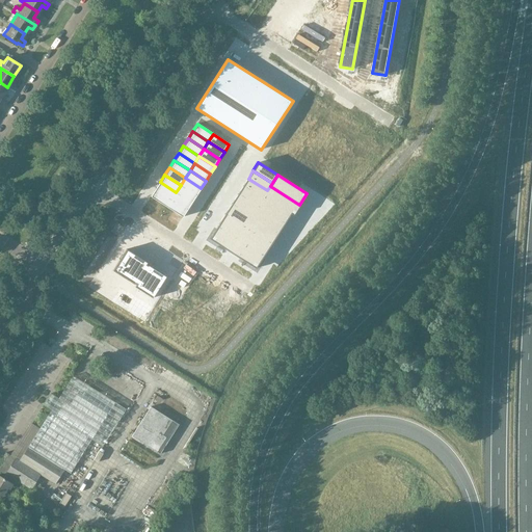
[(196,195),(201,188),(185,178),(181,185),(196,195)]
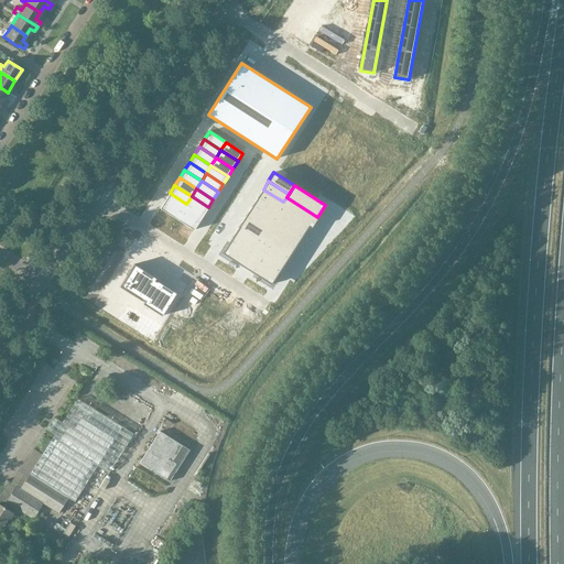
[(263,190),(258,197),(278,210),(279,208),(283,202),(263,190)]
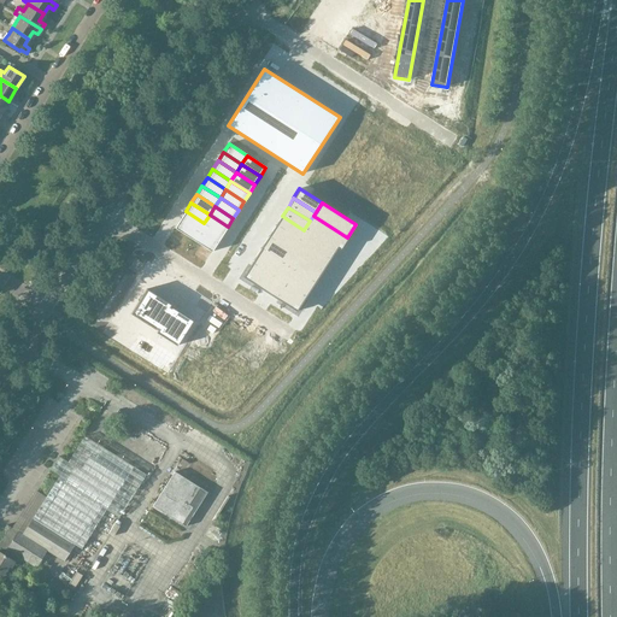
[(204,223),(186,211),(180,219),(199,231),(204,223)]
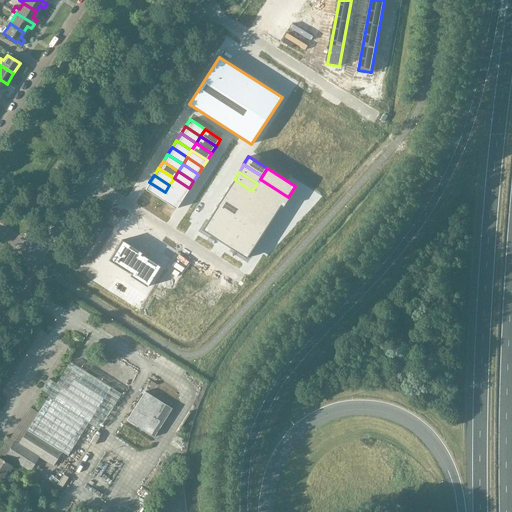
[(184,195),(189,188),(174,178),(169,185),(184,195)]
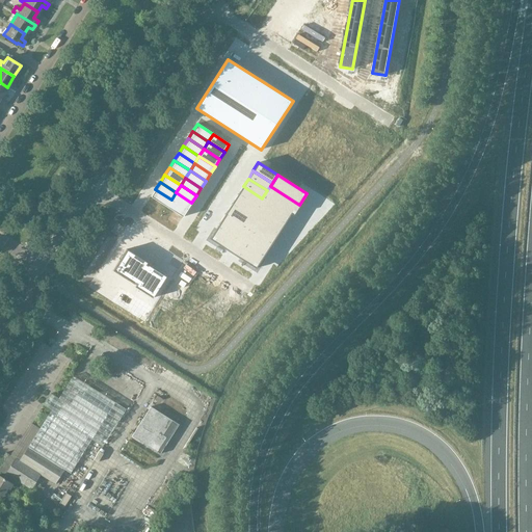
[(243,186),(238,194),(257,207),(262,198),(243,186)]
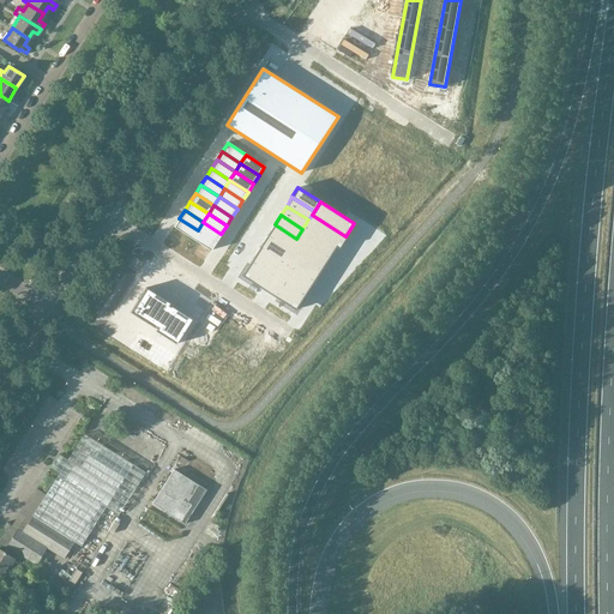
[(308,220),(304,227),(335,247),(338,248),(345,236),(312,215),(308,220)]
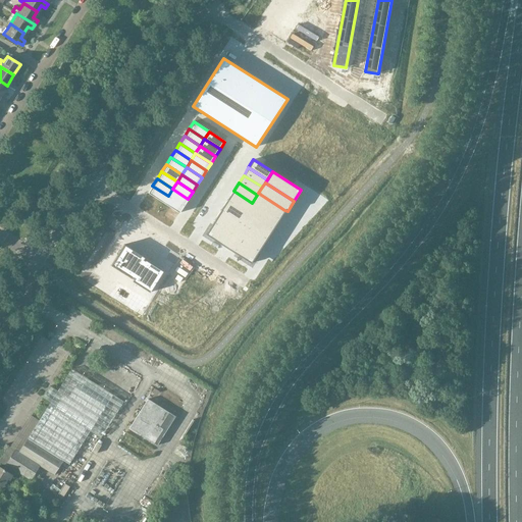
[(163,203),(168,196),(152,186),(148,193),(163,203)]
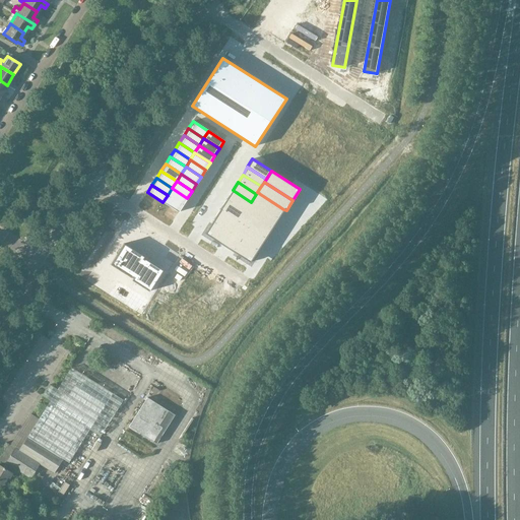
[(172,188),(168,195),(183,205),(187,198),(172,188)]
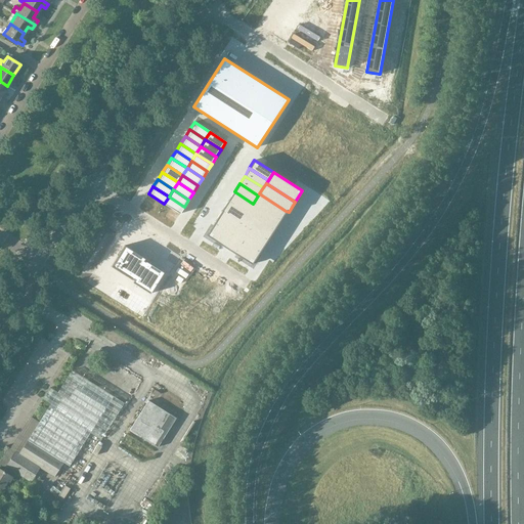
[(234,191),(228,202),(247,213),(253,204),(234,191)]
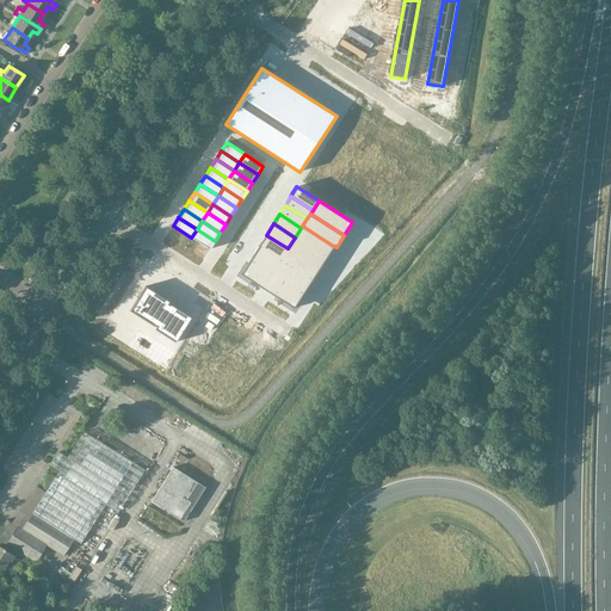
[(301,228),(295,238),(326,257),(333,246),(302,226),(301,228)]
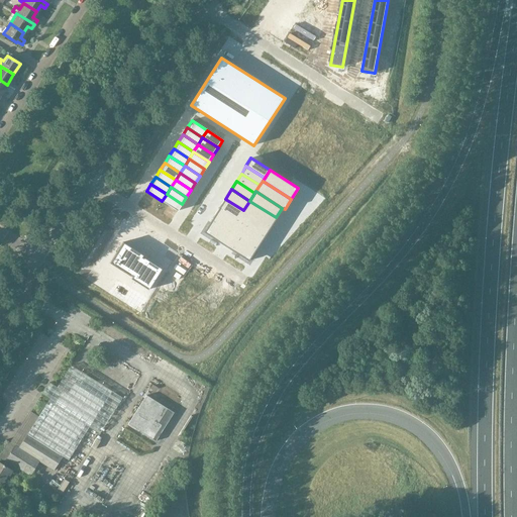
[(162,201),(177,211),(182,204),(167,194),(162,201)]
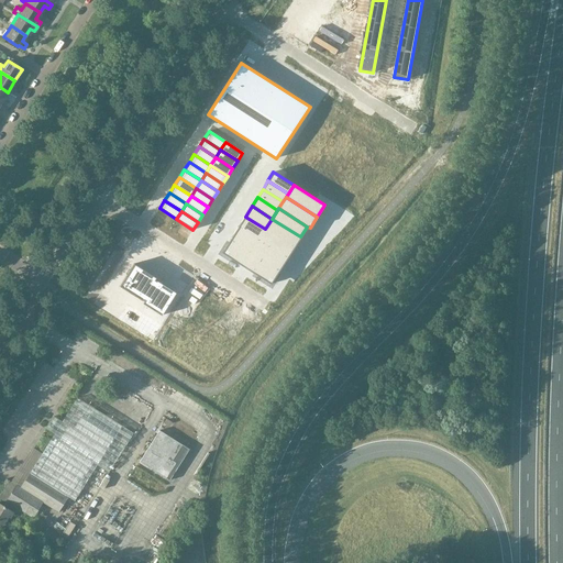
[(245,217),(238,227),(256,239),(258,240),(265,229),(245,217)]
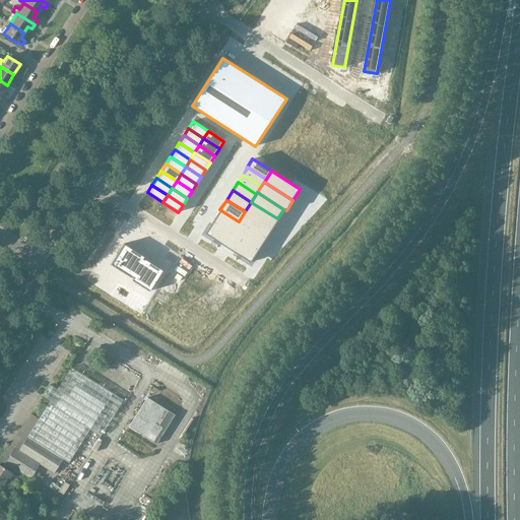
[(251,202),(245,211),(271,229),(277,218),(251,202)]
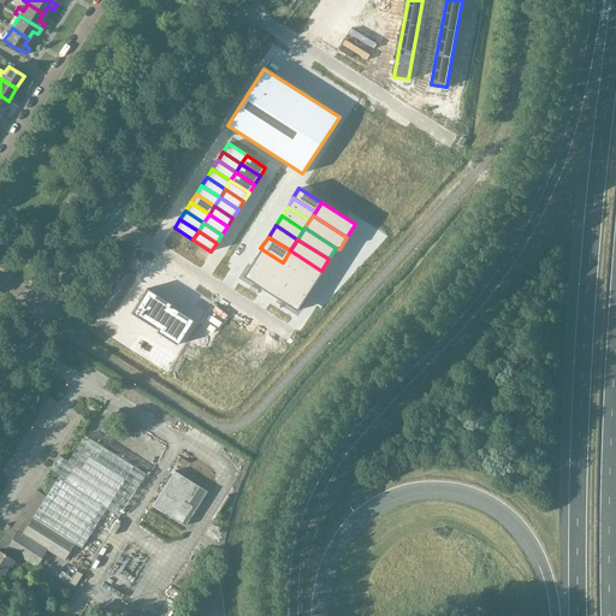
[(260,248),(250,262),(271,276),(280,261),(260,248)]
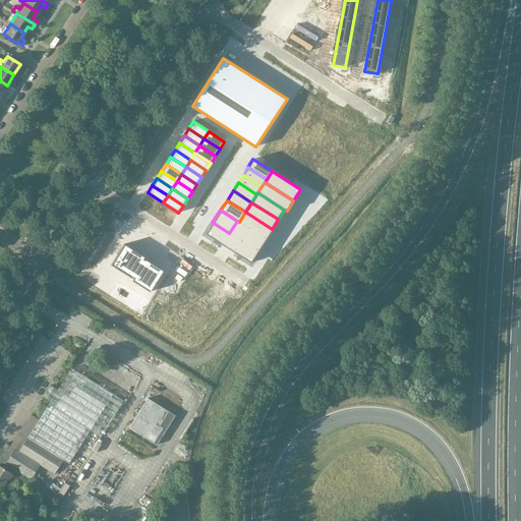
[(245,212),(239,222),(248,228),(266,239),(272,229),(245,212)]
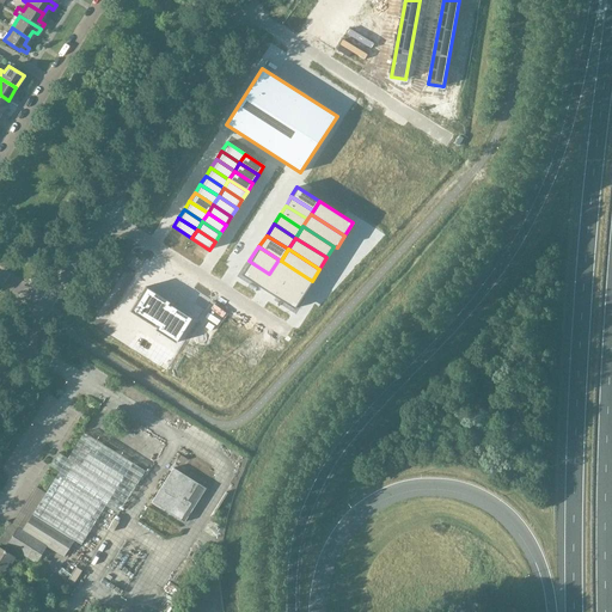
[(269,274),(261,288),(274,297),(282,282),(292,268),(281,261),(279,259),(269,274)]
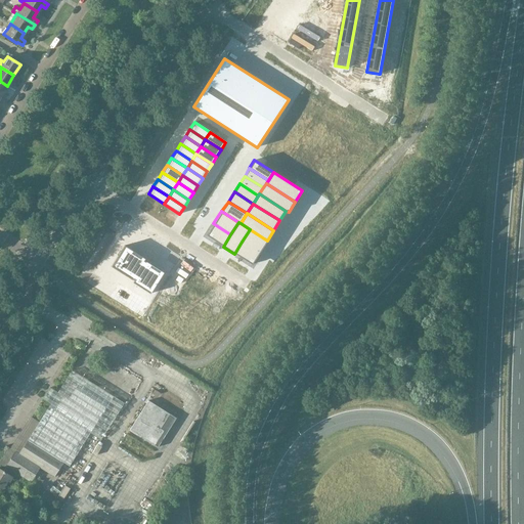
[(213,223),(206,235),(223,247),(230,234),(213,223)]
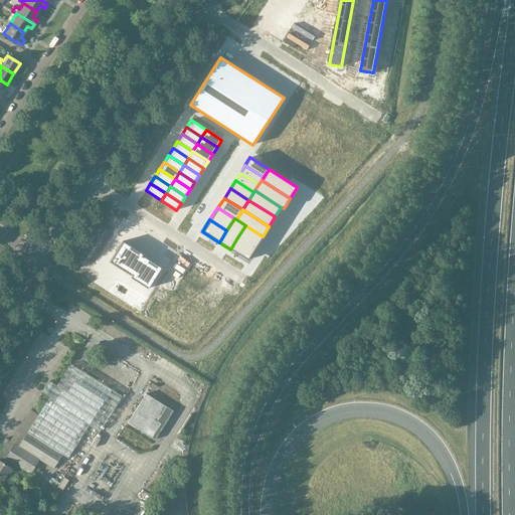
[(245,225),(237,237),(254,248),(263,236),(245,225)]
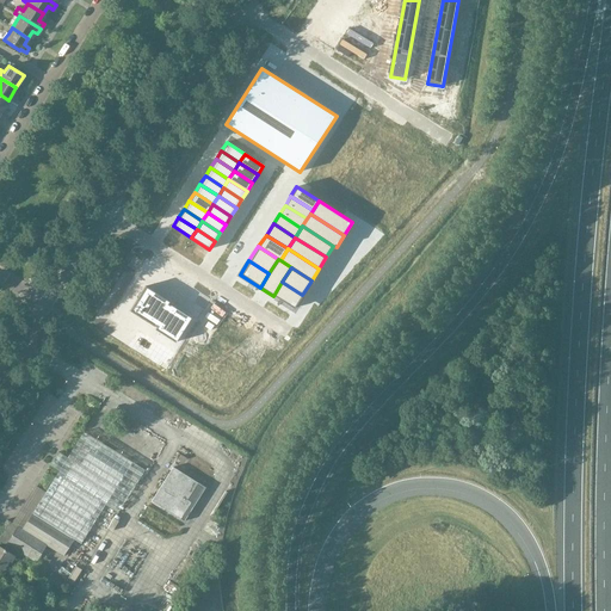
[(282,282),(273,296),(292,309),(302,295),(282,282)]
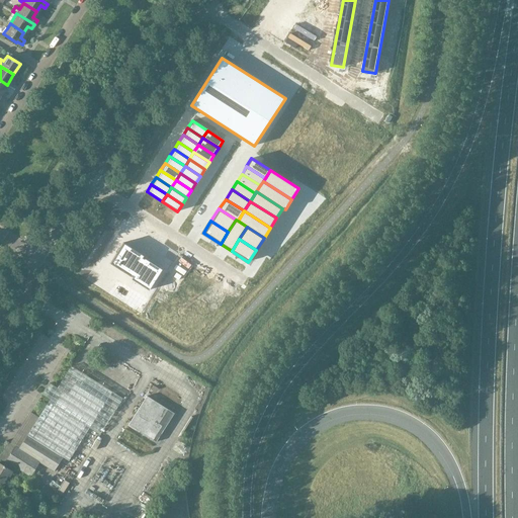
[(116,253),(109,264),(130,276),(131,276),(132,277),(131,279),(148,290),(161,269),(144,258),(144,259),(142,258),(144,256),(122,243),(119,248),(116,253)]
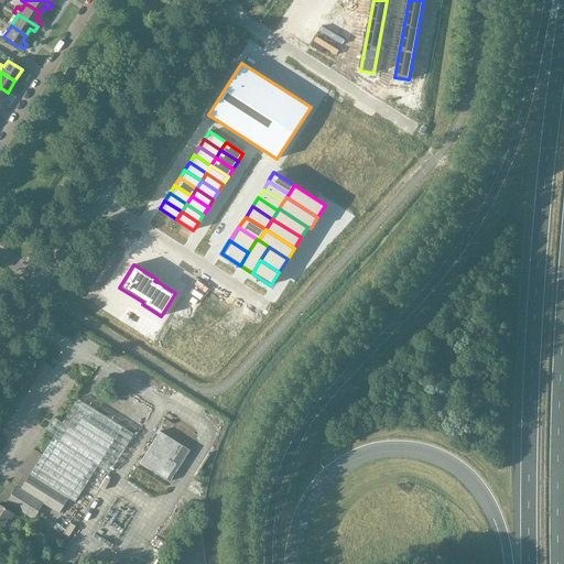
[(42,454),(20,488),(42,502),(58,512),(67,498),(74,501),(80,491),(96,466),(121,426),(76,398),(62,422),(53,416),(45,430),(54,434),(42,454)]
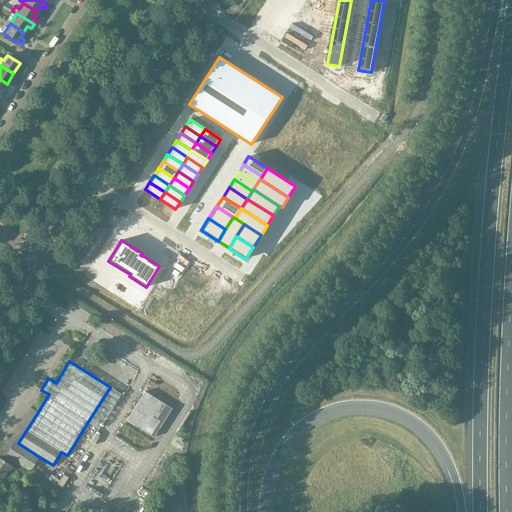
[(130,376),(125,387),(129,389),(135,379),(130,376)]
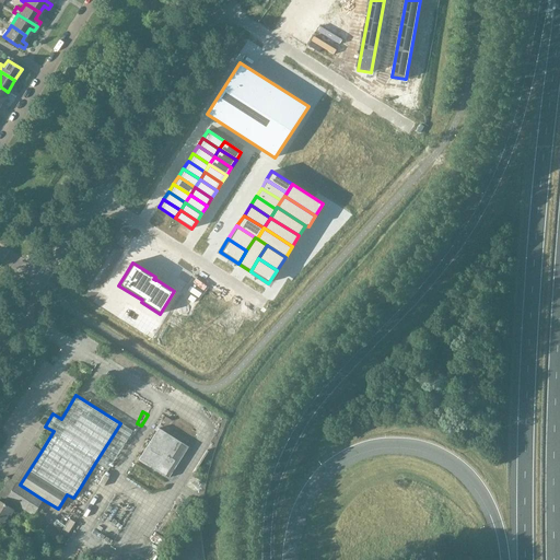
[(138,458),(167,477),(168,477),(165,475),(175,459),(172,457),(176,451),(177,452),(178,451),(176,450),(181,443),(183,444),(183,443),(158,428),(138,458)]
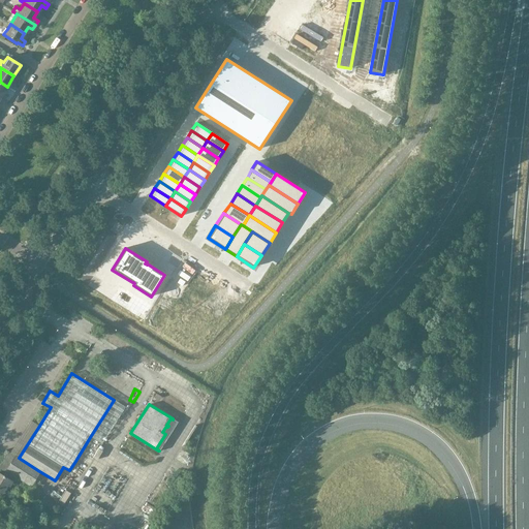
[(0,474),(0,491),(2,493),(7,485),(9,486),(16,476),(30,486),(38,473),(39,471),(19,458),(14,456),(2,476),(0,474)]
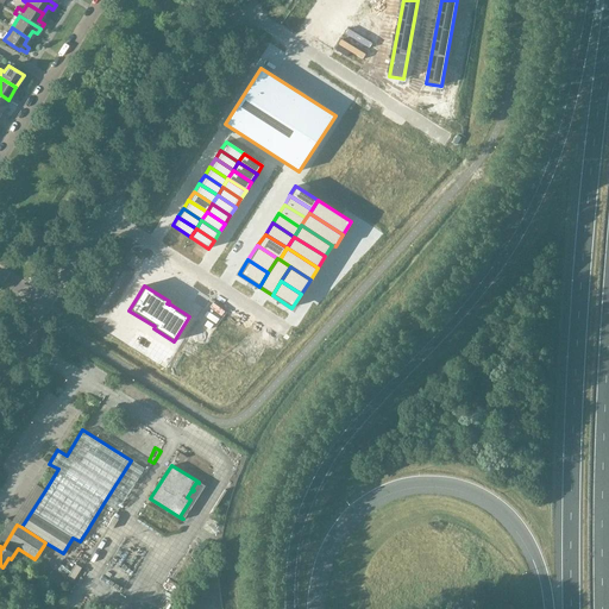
[(75,564),(68,576),(74,579),(81,567),(75,564)]
